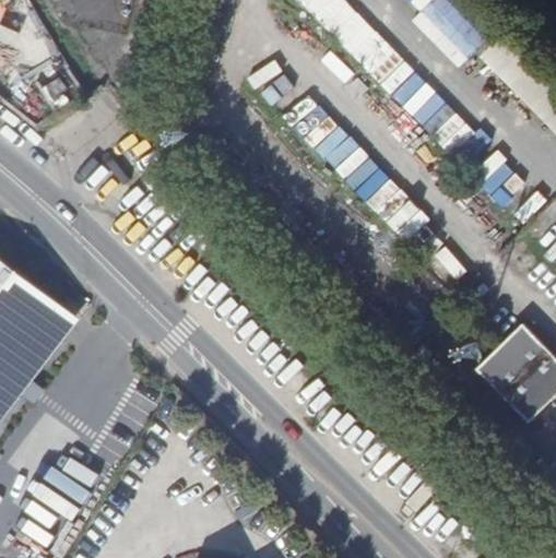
[(300,0),(321,19),(332,8),(334,11),(344,0),(300,0)]
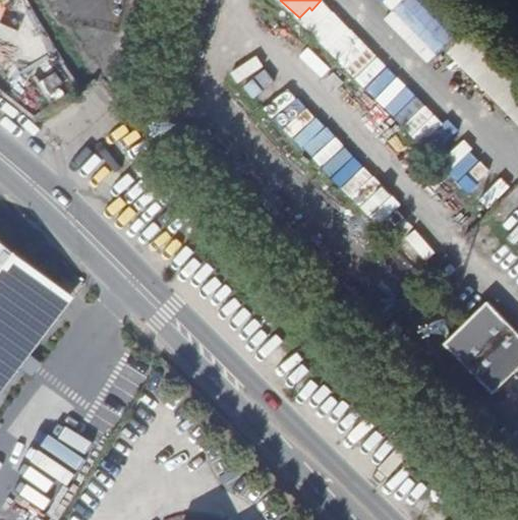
[(449,49),(517,123),(517,81),(470,31),(449,49)]
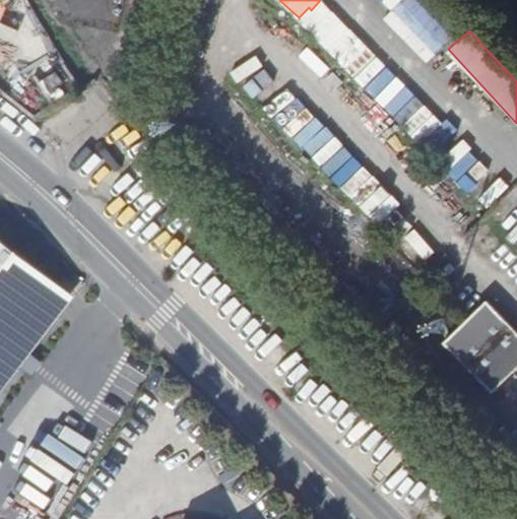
[(0,390),(58,315),(42,303),(56,284),(0,242),(0,390)]
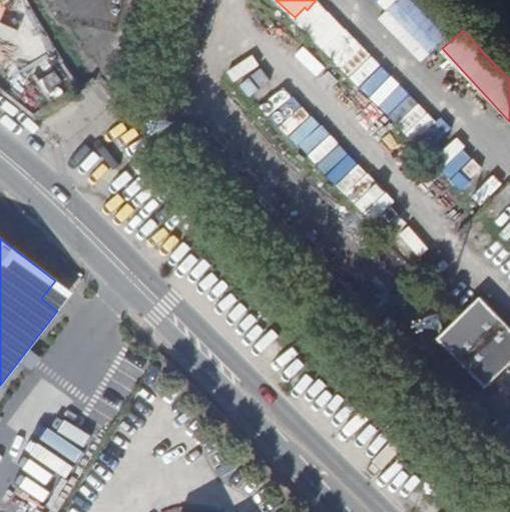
[(71,293),(55,281),(41,299),(57,311),(71,293)]
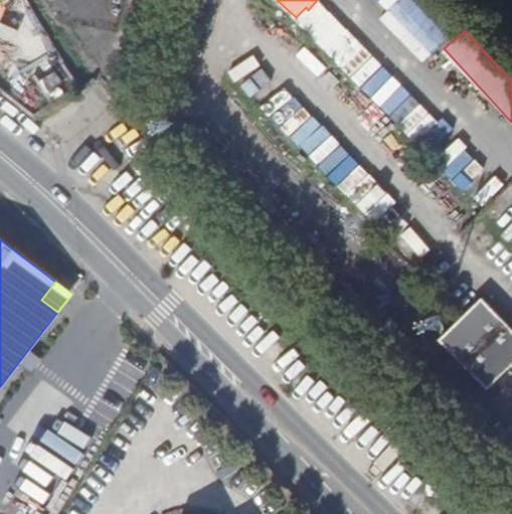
[(511,334),(477,299),(437,340),(484,387),(511,358),(511,334)]
